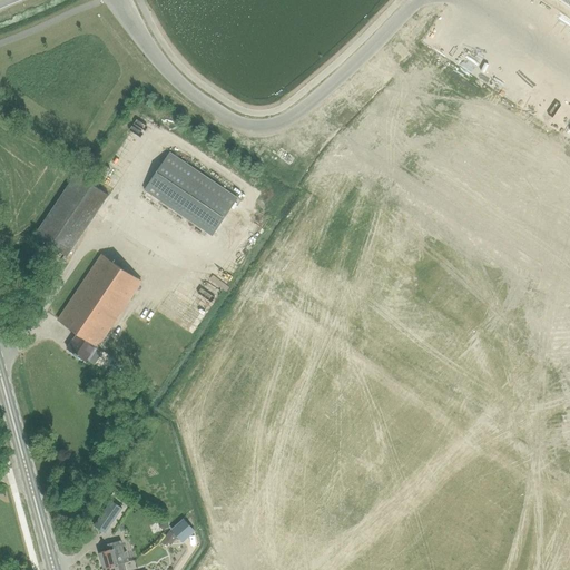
[(129,150),(144,159),(167,124),(154,115),(140,106),(109,153),(123,161),(129,150)]
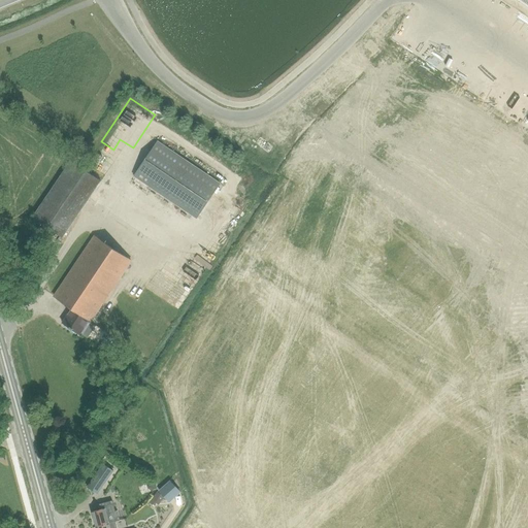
[(157,141),(133,176),(196,218),(219,183),(157,141)]
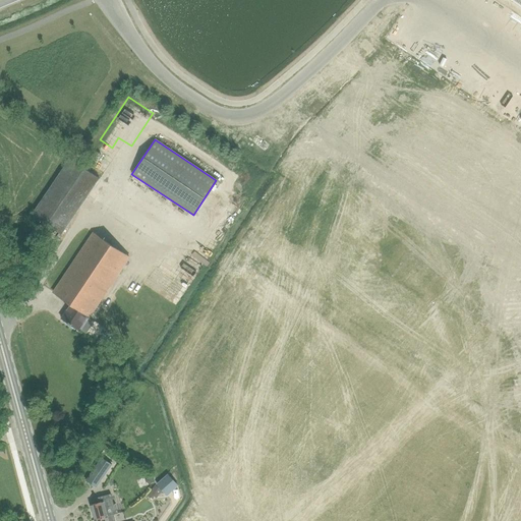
[(99,179),(69,159),(32,215),(61,234),(99,179)]
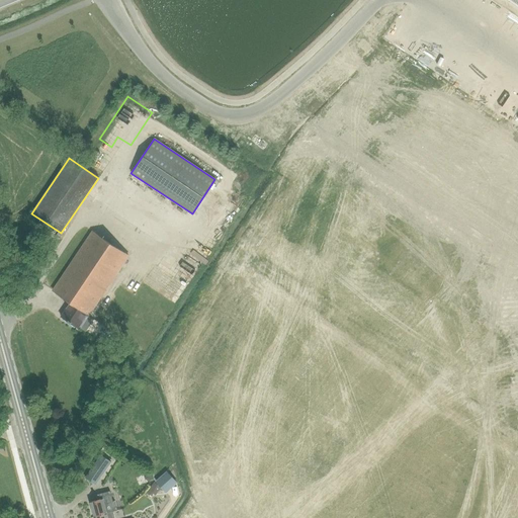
[(217,161),(209,167),(216,175),(223,168),(217,161)]
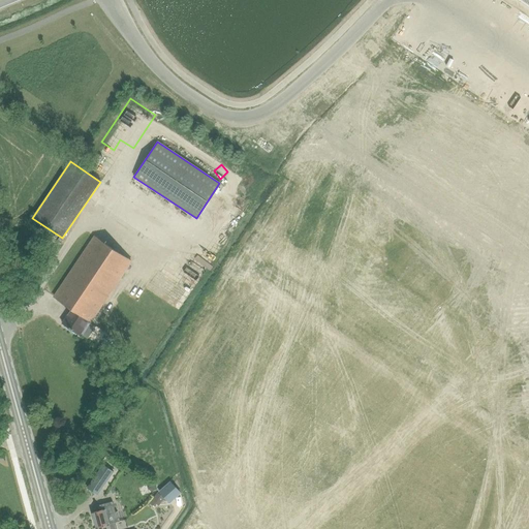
[(131,261),(94,237),(54,297),(72,309),(62,323),(79,335),(88,322),(90,323),(131,261)]
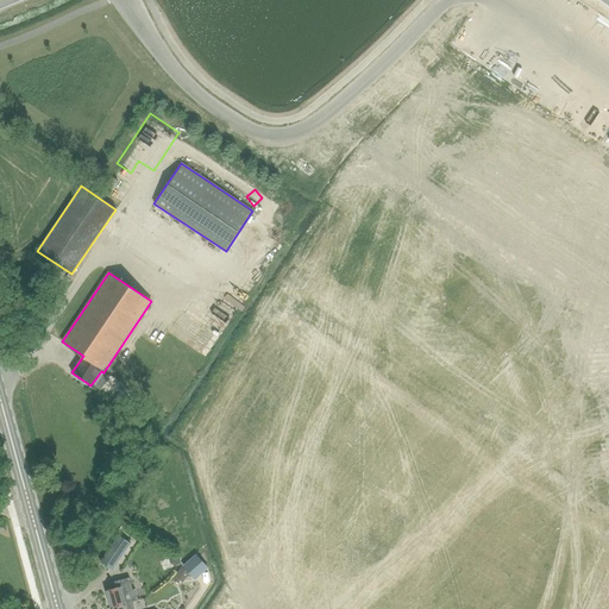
[(119,535),(100,562),(112,570),(131,542),(119,535)]
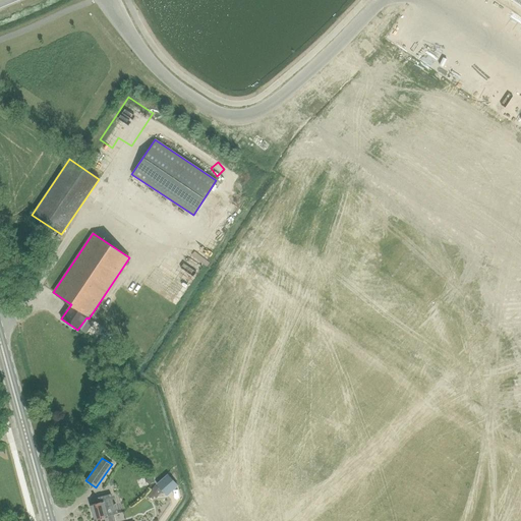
[(168,475),(157,484),(167,496),(177,485),(168,475)]
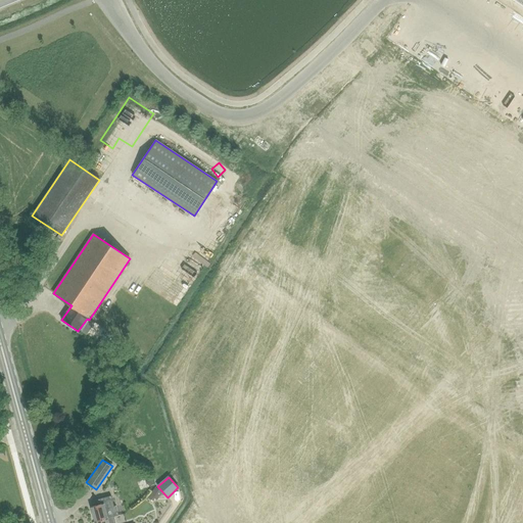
[(99,505),(91,507),(95,522),(114,517),(119,515),(115,506),(114,506),(111,495),(100,498),(101,504),(99,505)]
